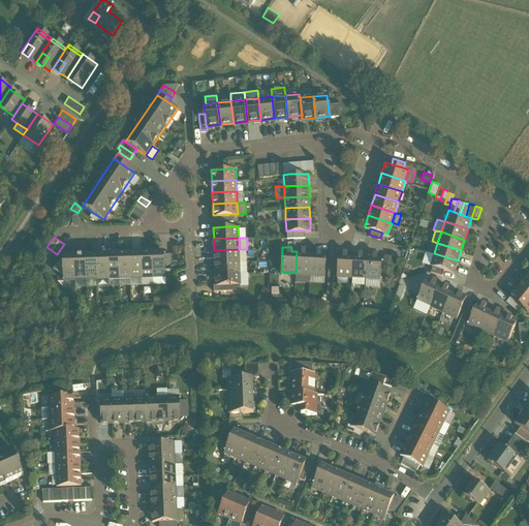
[(296,272),(310,273),(310,264),(304,264),(305,251),(305,252),(306,248),(297,248),(297,251),(296,272)]
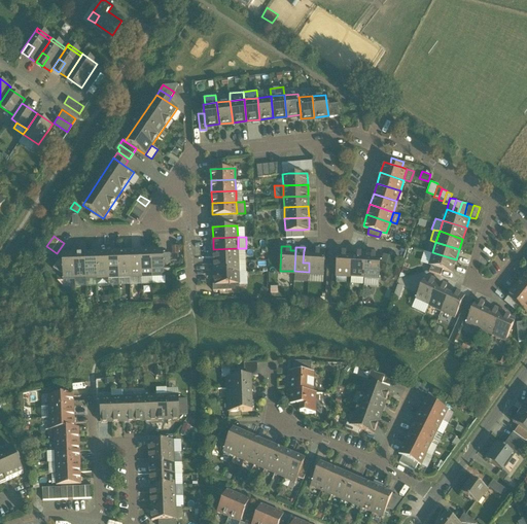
[(238,259),(238,248),(213,249),(214,260),(238,259)]
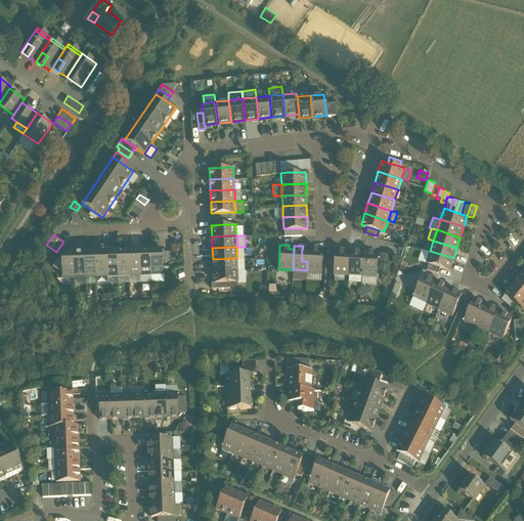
[(313,261),(307,261),(307,270),(321,271),(322,248),(313,247),(313,250),(314,250),(313,261)]
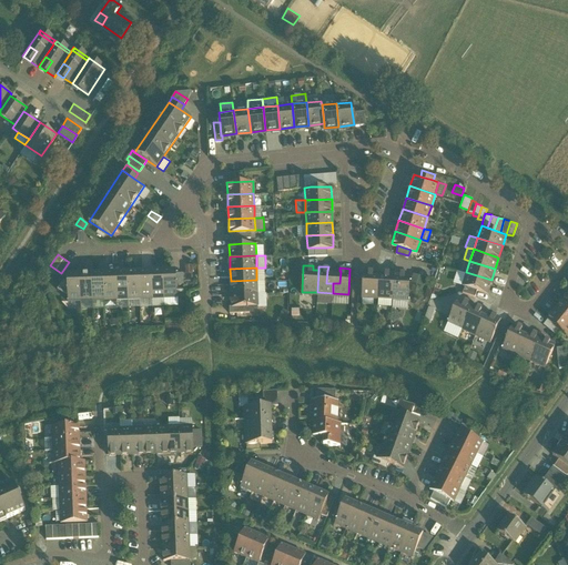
[(175,269),(163,270),(164,295),(176,295),(175,269)]
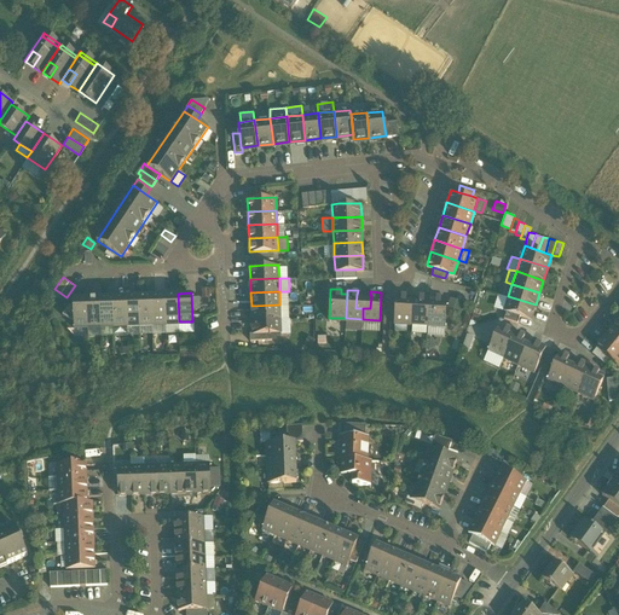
[(408,321),(411,323),(411,311),(405,311),(405,297),(406,297),(406,294),(395,293),(394,321),(395,321),(408,321)]
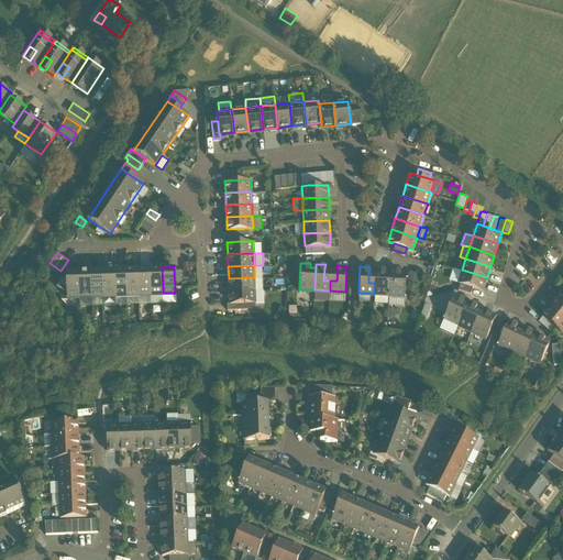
[(459,282),(462,270),(453,266),(449,278),(459,282)]
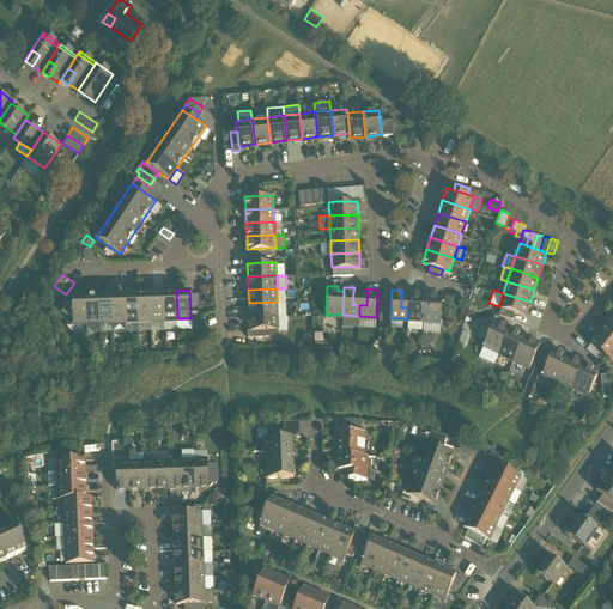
[(150,291),(138,292),(138,321),(151,320),(150,291)]
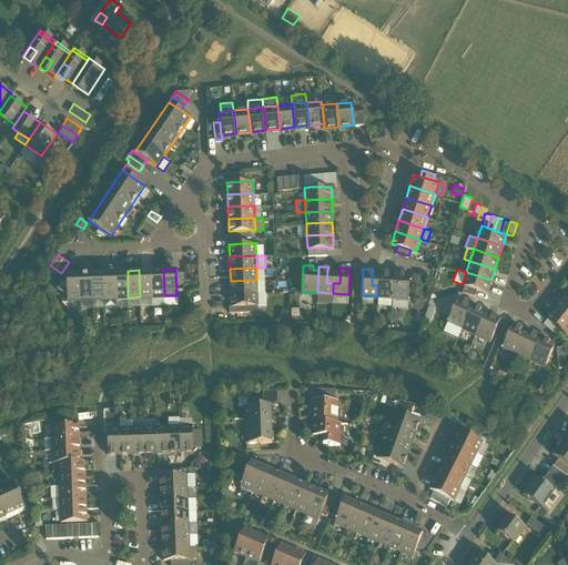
[(151,270),(139,270),(140,296),(152,296),(151,270)]
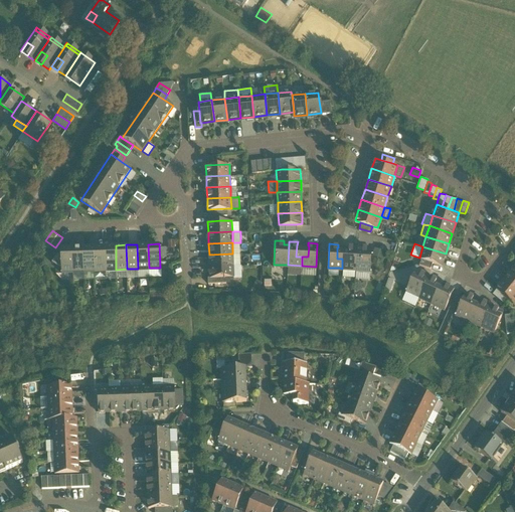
[(148,244),(137,244),(138,269),(149,268),(148,244)]
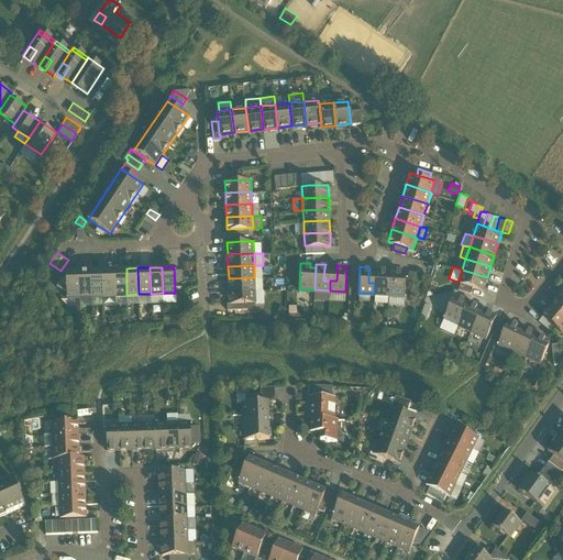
[(388,295),(389,295),(389,284),(390,272),(390,268),(382,267),(381,272),(382,272),(381,284),(374,283),(374,294),(375,294),(388,295)]
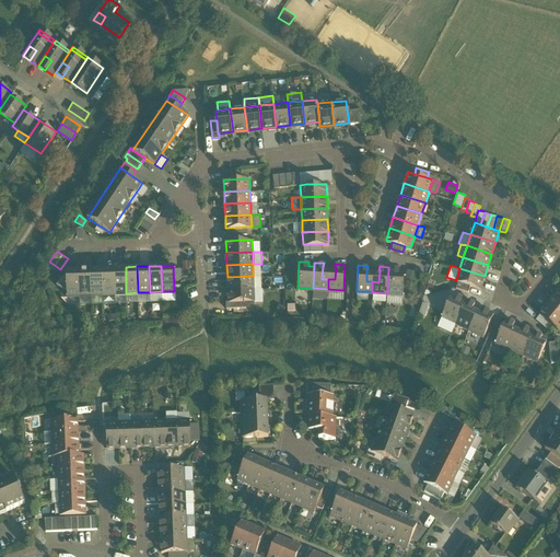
[(114,267),(102,268),(103,293),(115,293),(114,267)]
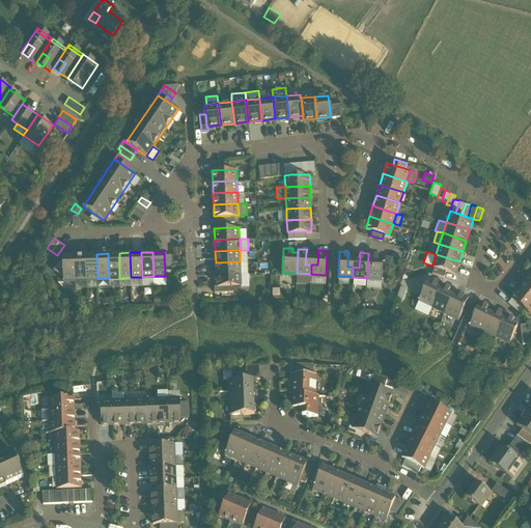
[(119,253),(108,253),(109,278),(119,278),(119,253)]
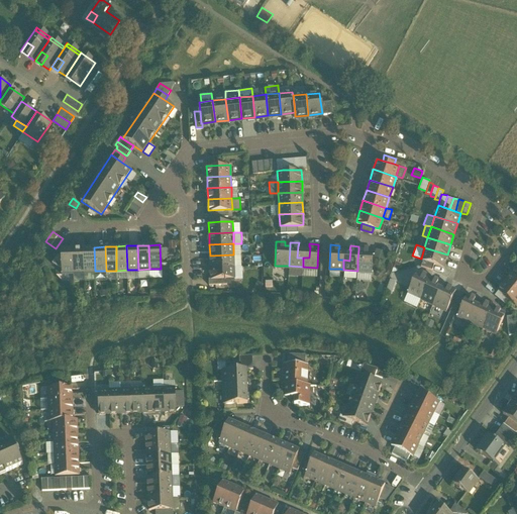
[(364,262),(357,261),(357,271),(372,271),(373,247),(364,246),(364,249),(365,249),(364,262)]
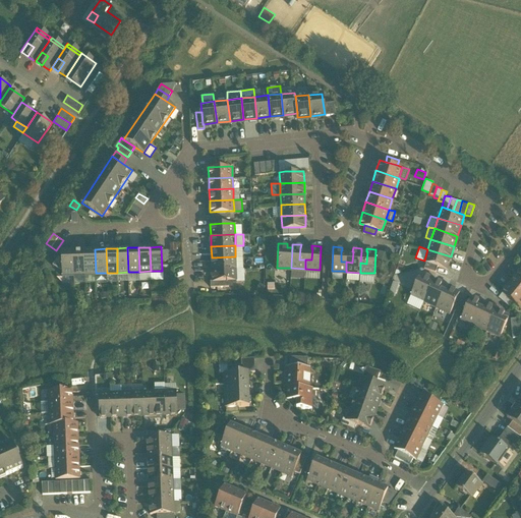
[(83,249),(72,250),(73,274),(84,274),(83,249)]
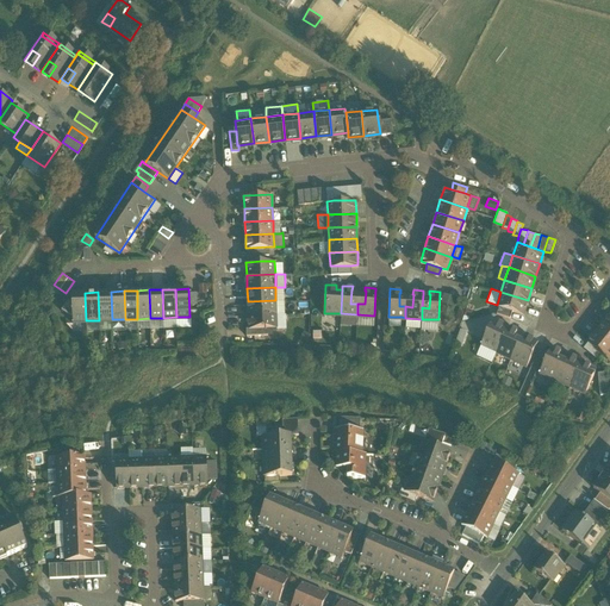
[(111,292),(98,292),(99,320),(112,319),(111,292)]
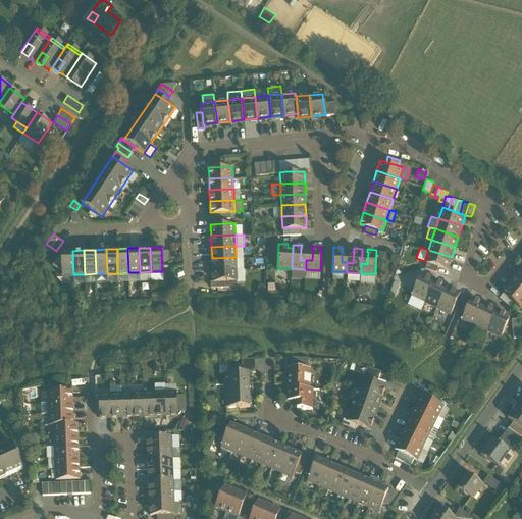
[(392,254),(379,250),(376,258),(388,262),(392,254)]
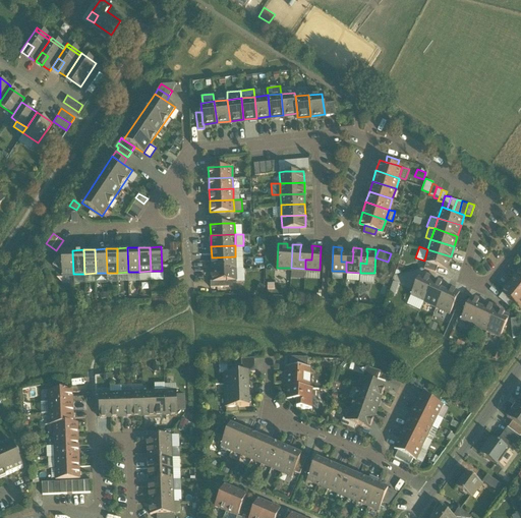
[(447,268),(451,256),(427,249),(424,261),(425,261),(438,265),(447,268)]
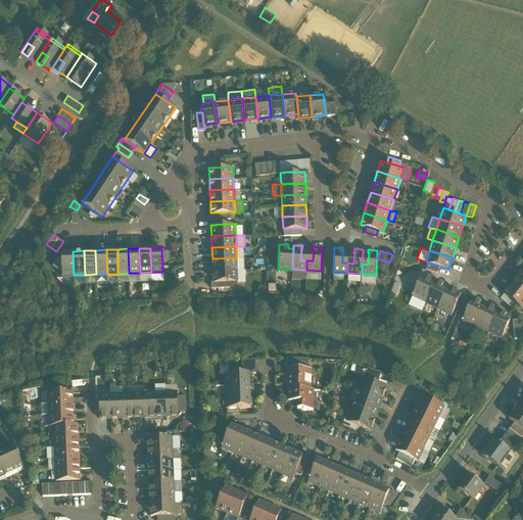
[(74,275),(73,251),(61,251),(61,257),(62,271),(62,276),(74,275)]
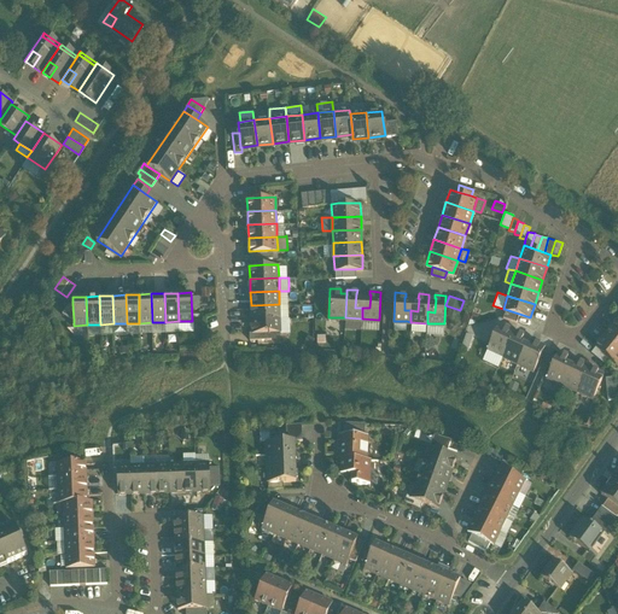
[(74,320),(73,304),(68,304),(62,313),(73,320),(74,320)]
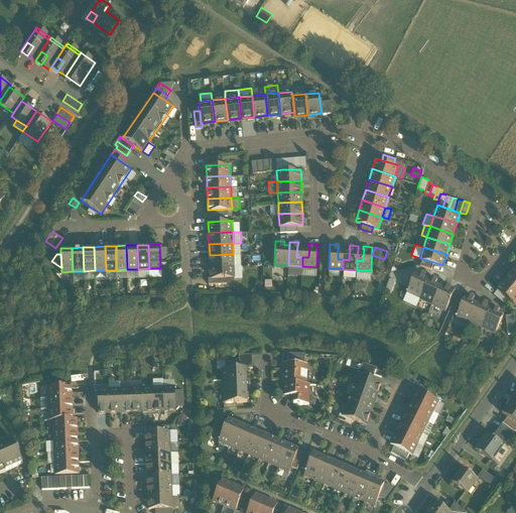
[(234,264),(233,254),(210,255),(210,265),(234,264)]
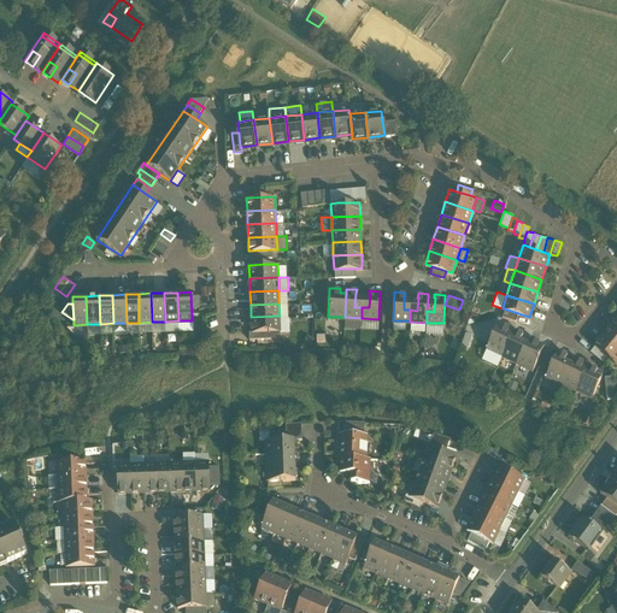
[(503,316),(516,319),(518,313),(504,308),(503,316)]
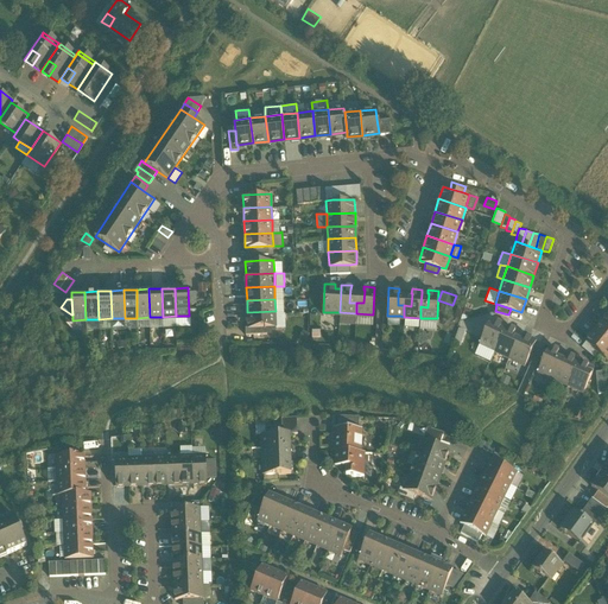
[(276,325),(276,311),(247,312),(247,325),(266,325),(276,325)]
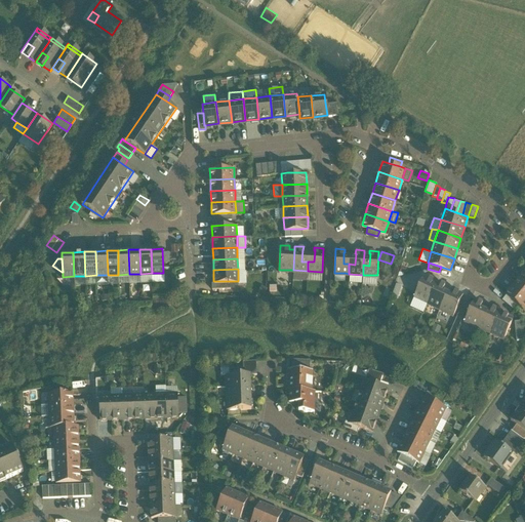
[(246,269),(245,269),(238,269),(238,281),(246,281),(246,269)]
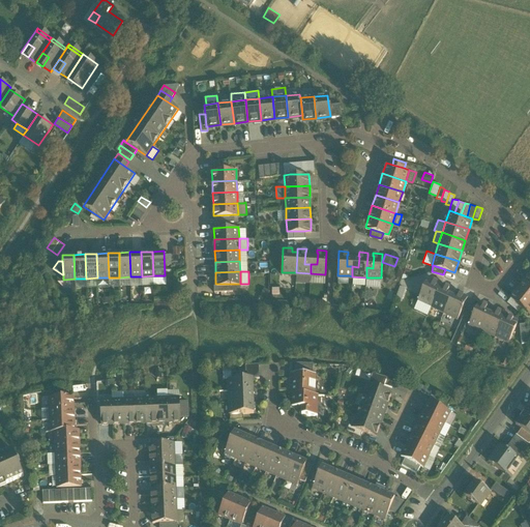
[(311,273),(296,272),(295,281),(310,282),(310,281),(311,273)]
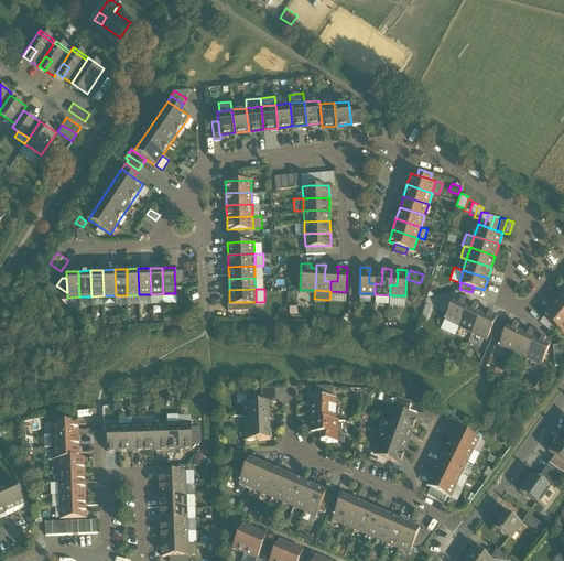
[(405,295),(390,295),(389,303),(404,304),(405,295)]
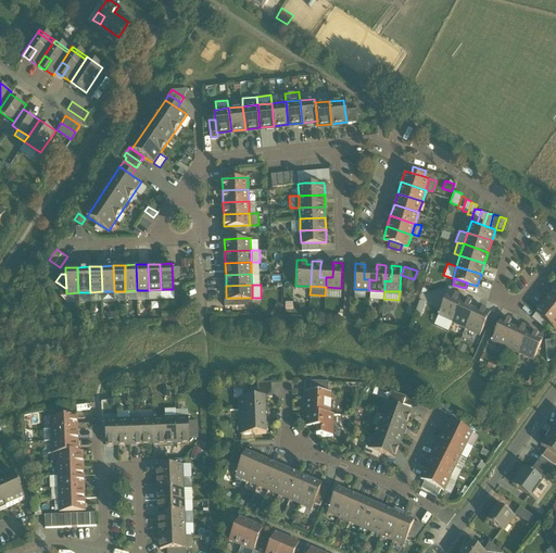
[(555,296),(551,291),(543,301),(555,311),(555,296)]
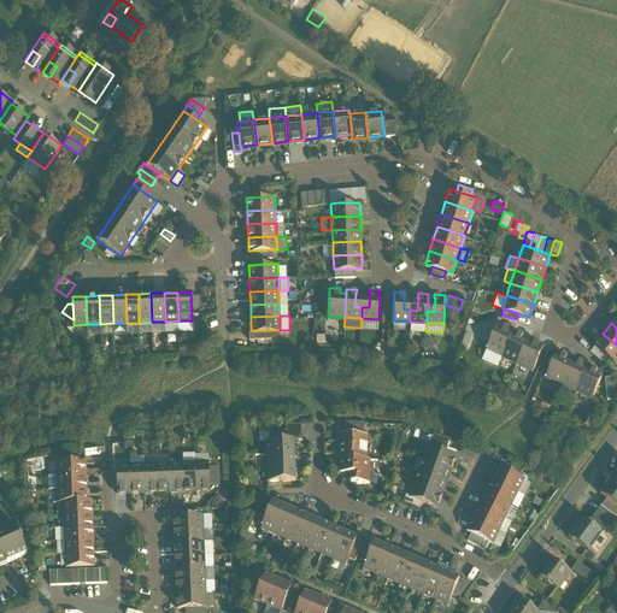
[(501,354),(513,329),(504,324),(503,328),(498,341),(491,337),(486,348),(501,354)]
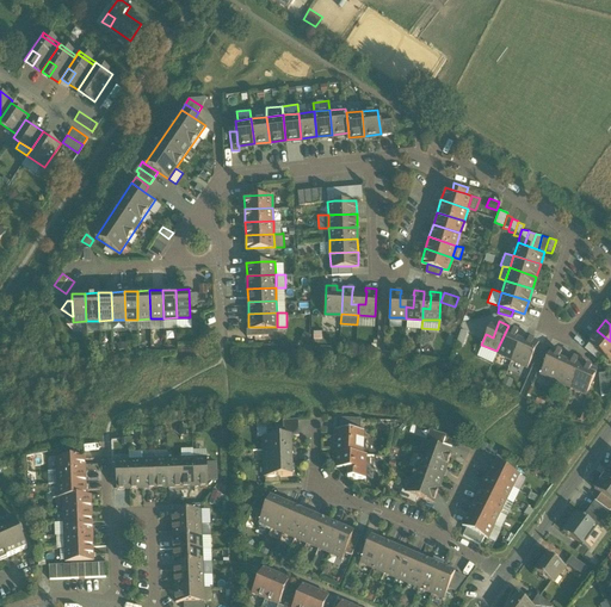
[(486,334),(493,338),(498,324),(492,322),(486,334)]
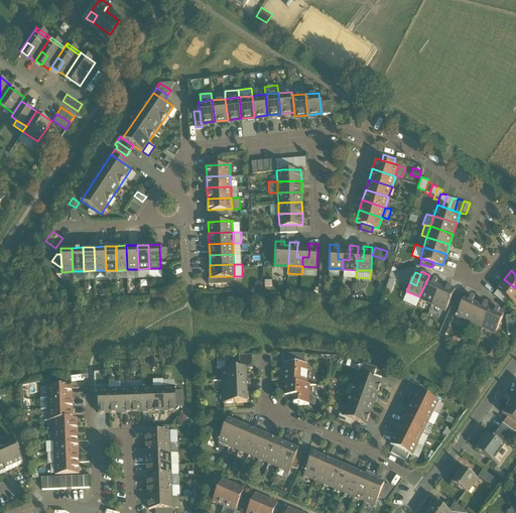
[(437,278),(429,275),(419,296),(432,302),(436,294),(430,291),(435,281),(437,278)]
